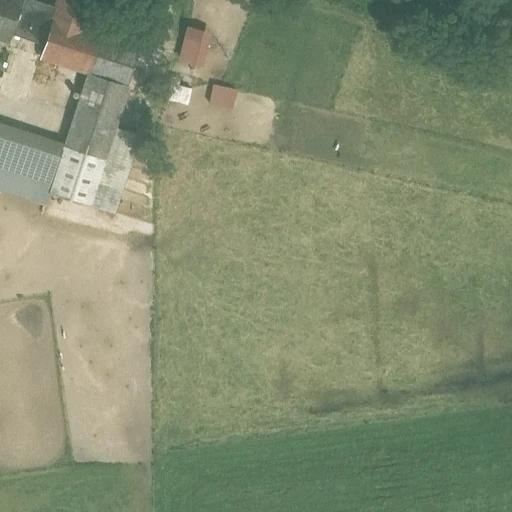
[(0,0),(0,37),(9,40),(11,33),(21,0),(0,0)]
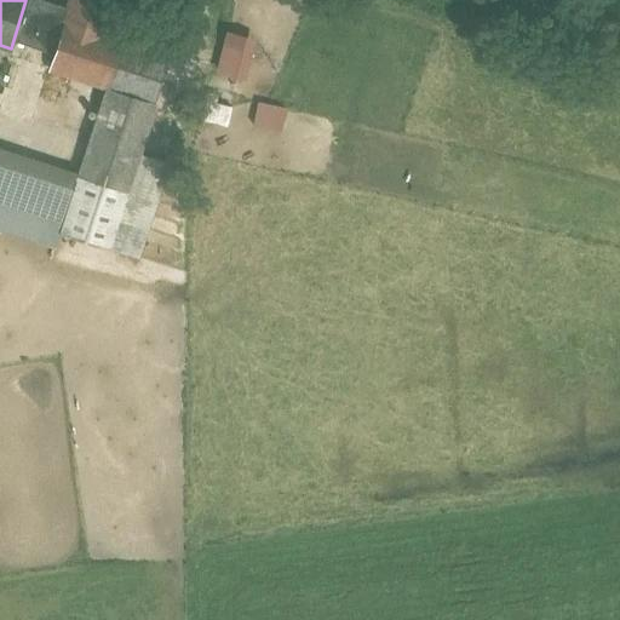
[(69,6),(49,0),(26,0),(13,40),(55,53),(70,7),(69,6)]
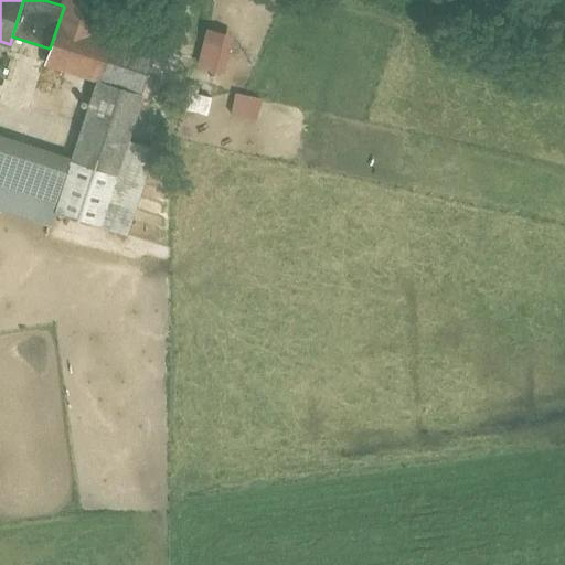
[(107,1),(104,0),(64,0),(63,6),(64,7),(50,49),(46,62),(100,80),(142,93),(156,51),(97,32),(107,1)]
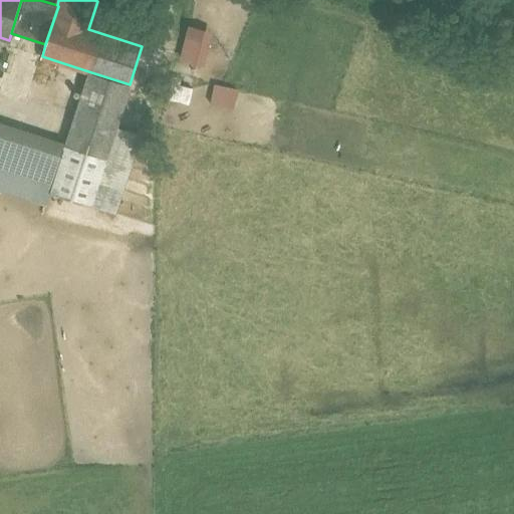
[(205,65),(212,30),(185,25),(178,60),(205,65)]
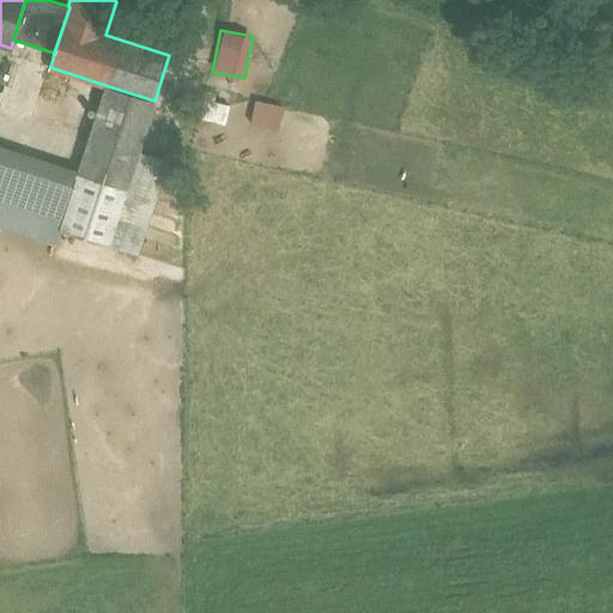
[(109,86),(62,230),(108,244),(155,101),(109,86)]
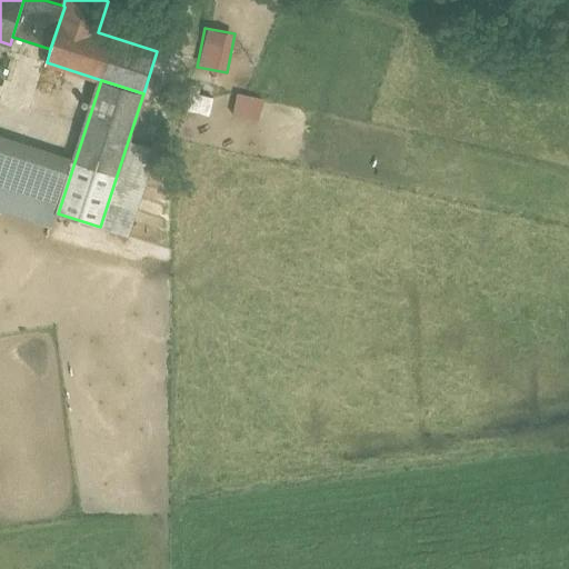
[(236,89),(213,86),(212,93),(188,89),(182,123),(229,131),(236,89)]
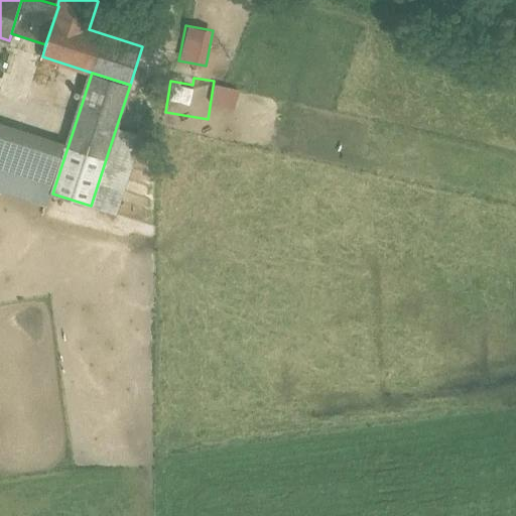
[(66,143),(0,122),(0,165),(52,182),(66,143)]
